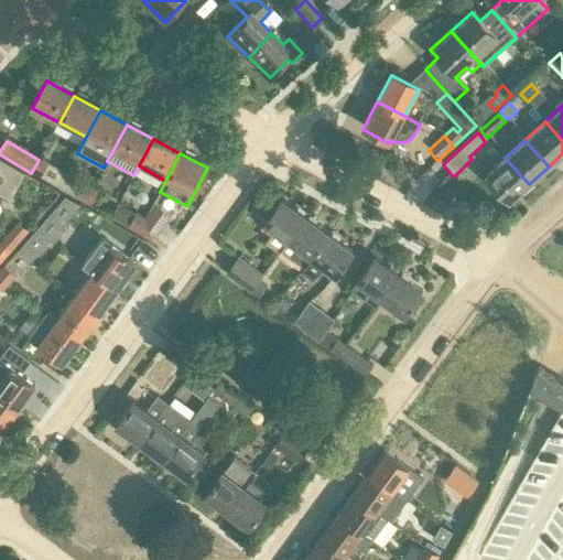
[(529,184),(505,158),(484,176),(508,203),(529,184)]
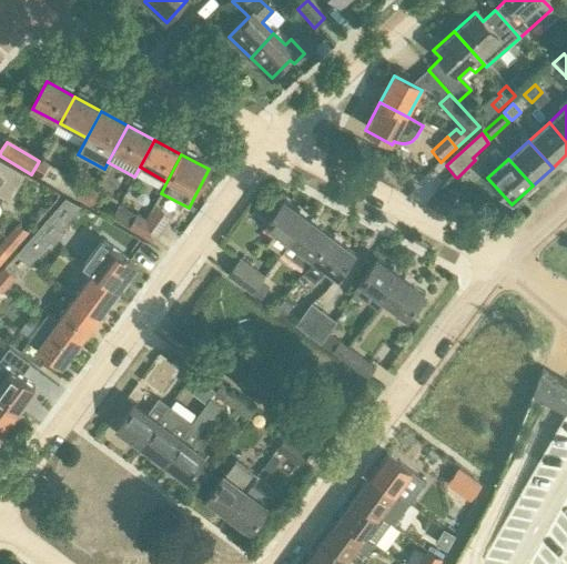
[(49,167),(39,161),(31,174),(41,180),(49,167)]
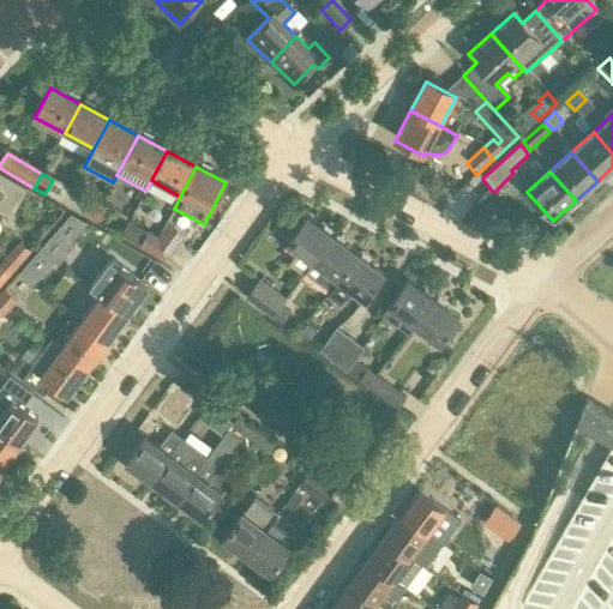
[(0,213),(10,219),(26,191),(0,175),(0,213)]
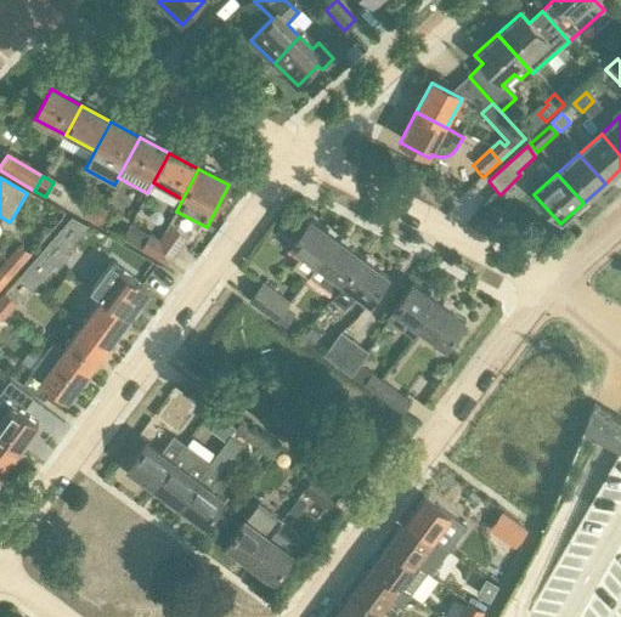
[(68,199),(65,207),(94,224),(101,210),(91,204),(88,209),(68,199)]
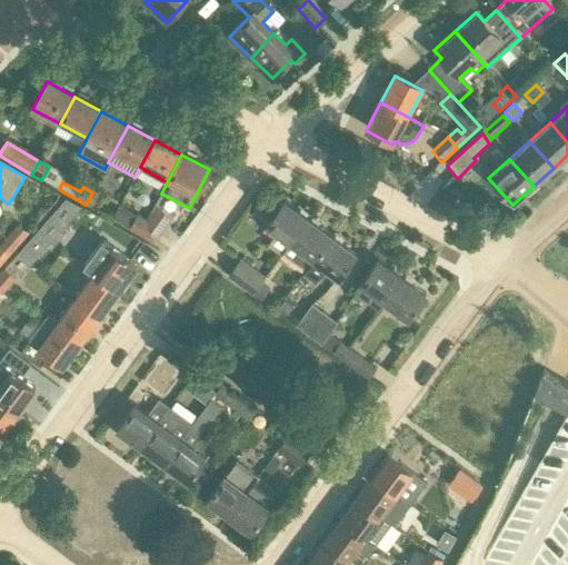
[(92,192),(86,205),(96,210),(102,198),(92,192)]
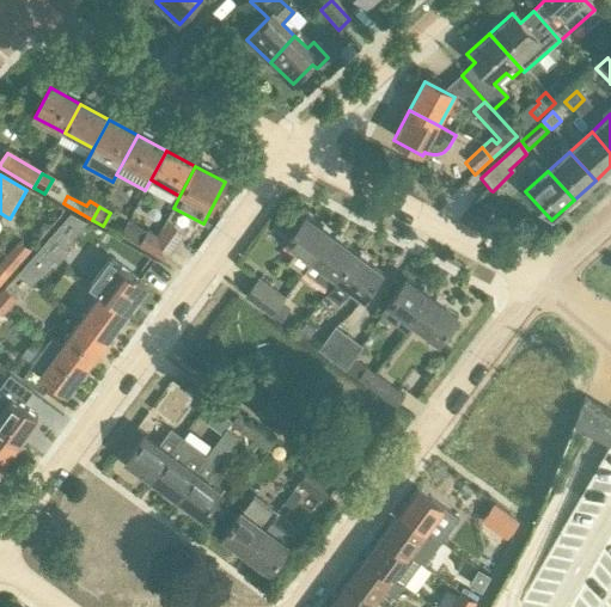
[(69,215),(53,235),(67,247),(86,225),(69,215)]
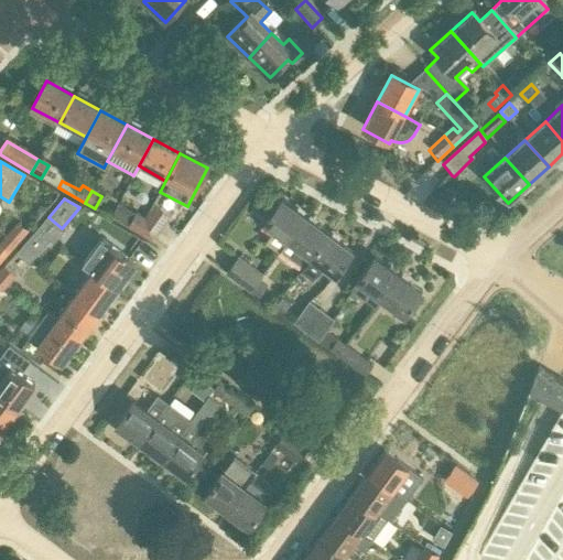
[(280,252),(304,219),(281,202),(262,226),(273,234),(266,244),(279,254),(280,252)]
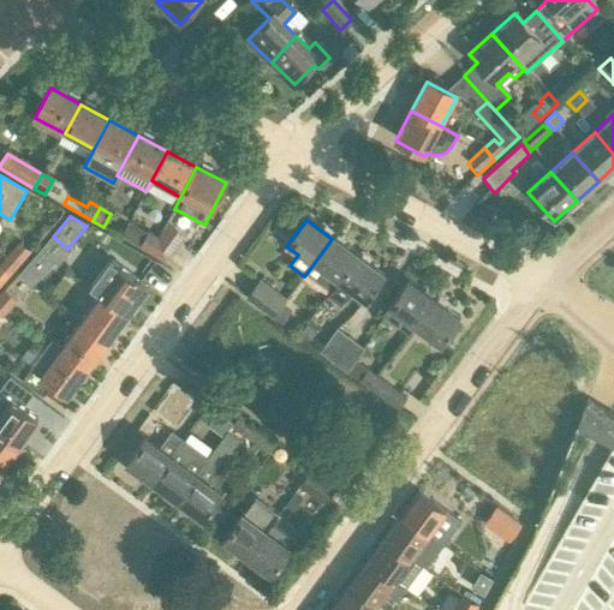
[(167,222),(158,240),(150,253),(167,263),(186,238),(167,222)]
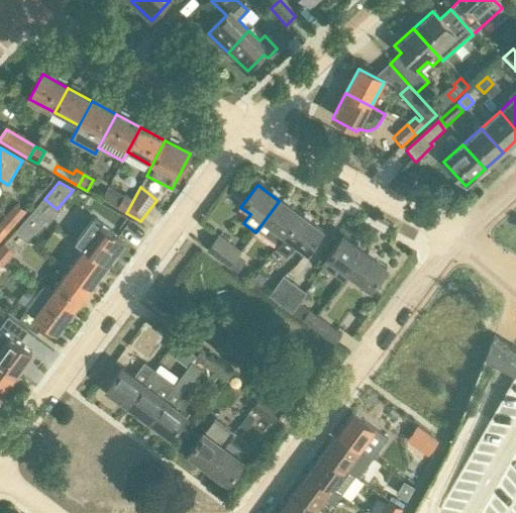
[(126,213),(132,202),(124,197),(108,188),(102,200),(126,213)]
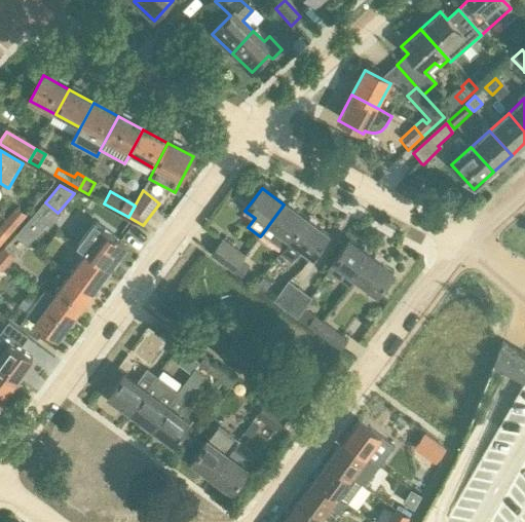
[(284,204),(261,235),(283,252),(305,220),(284,204)]
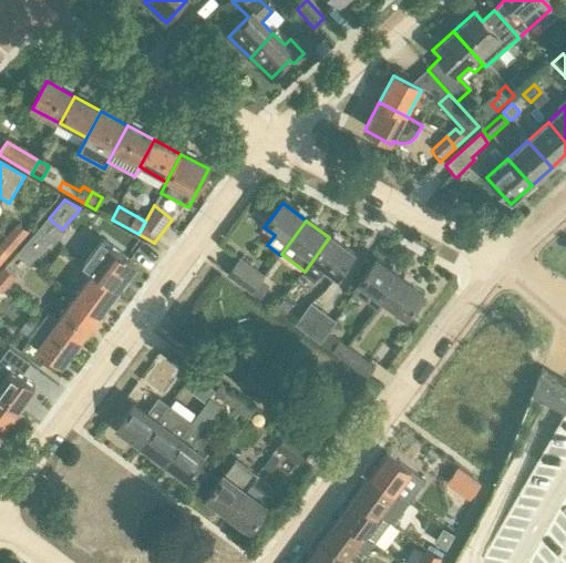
[(6,239),(14,247),(27,234),(17,226),(6,239)]
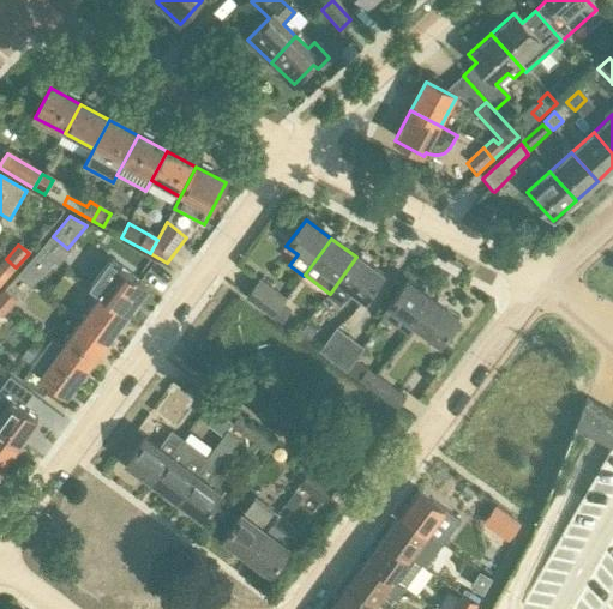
[(54,260),(40,249),(31,259),(44,271),(54,260)]
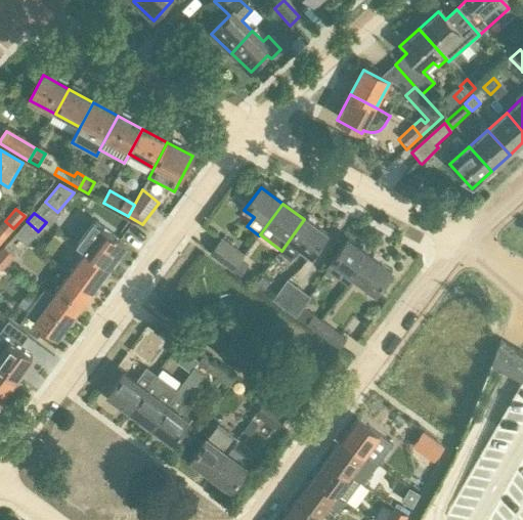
[(304,219),(281,251),(278,256),(290,264),(300,251),(310,258),(327,235),(304,219)]
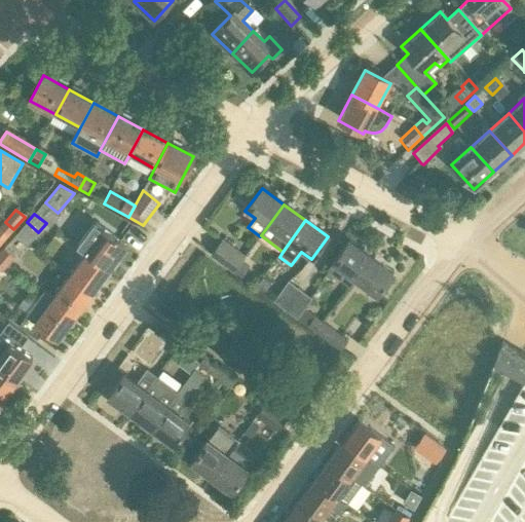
[(0,246),(13,229),(5,222),(0,227),(0,246)]
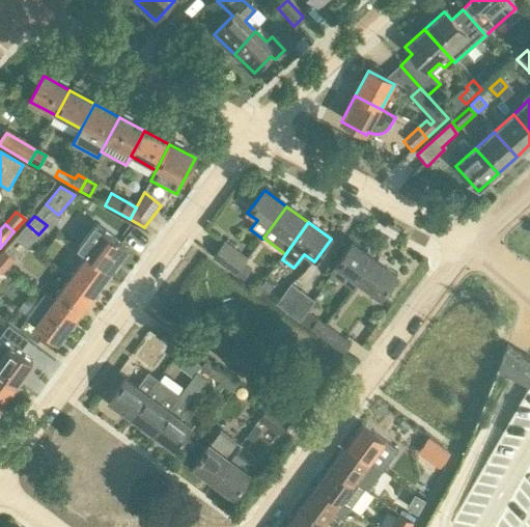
[(109,274),(127,250),(104,233),(94,227),(78,250),(86,256),(109,274)]
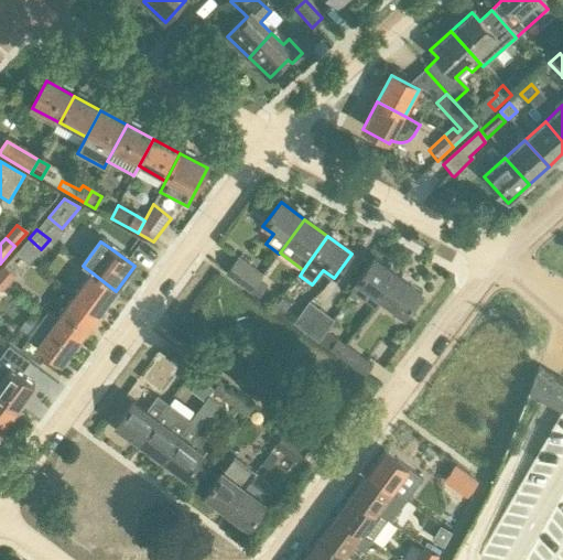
[(379,301),(397,277),(374,259),(355,284),(356,284),(350,291),(375,309),(379,302),(379,301)]
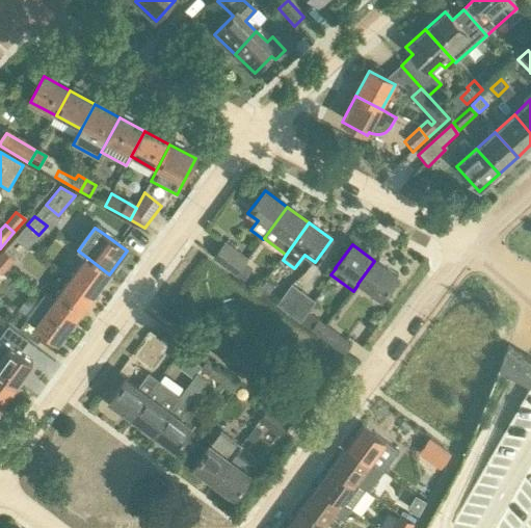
[(244,267),(248,262),(224,245),(213,261),(237,278),(244,267)]
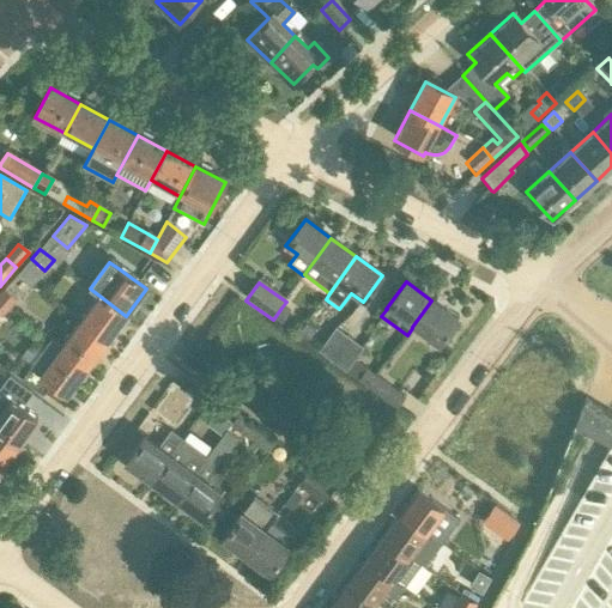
[(0,302),(10,310),(17,302),(4,291),(0,295),(0,302)]
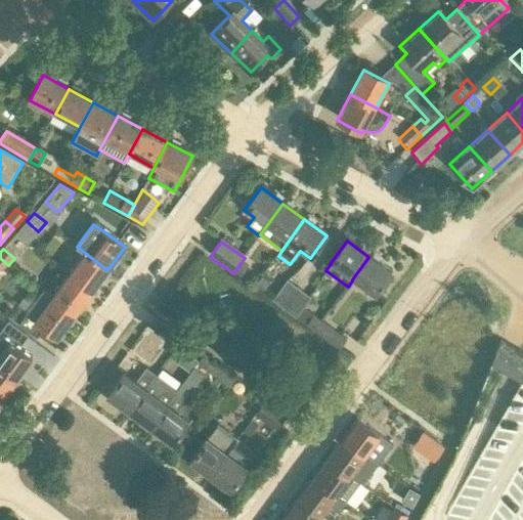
[(91,293),(107,270),(85,253),(69,276),(91,293)]
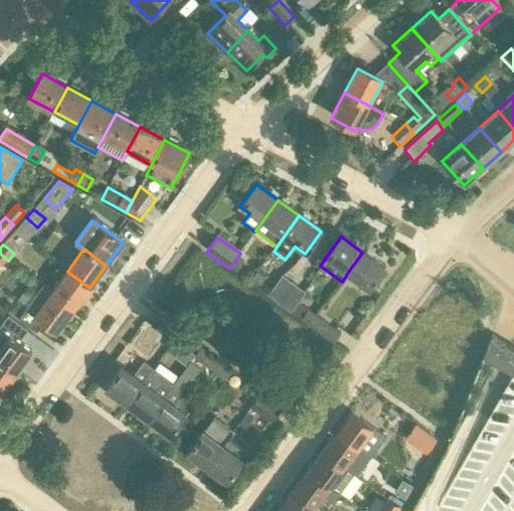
[(384,270),(362,252),(346,275),(346,276),(368,291),(384,270)]
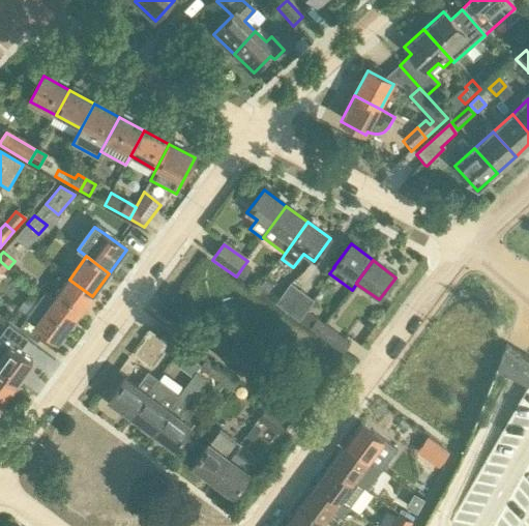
[(0,282),(9,271),(0,262),(0,282)]
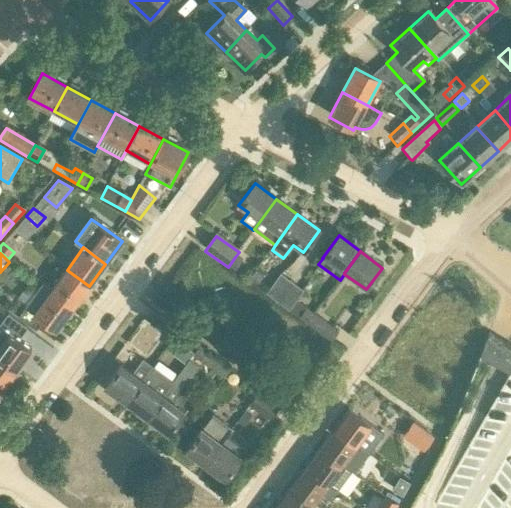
[(234,272),(242,262),(235,257),(228,267),(234,272)]
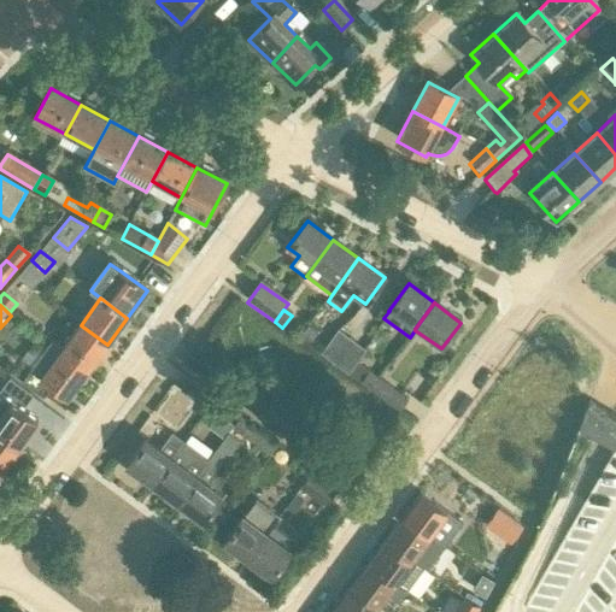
[(87,371),(107,345),(81,325),(62,351),(62,352),(87,371)]
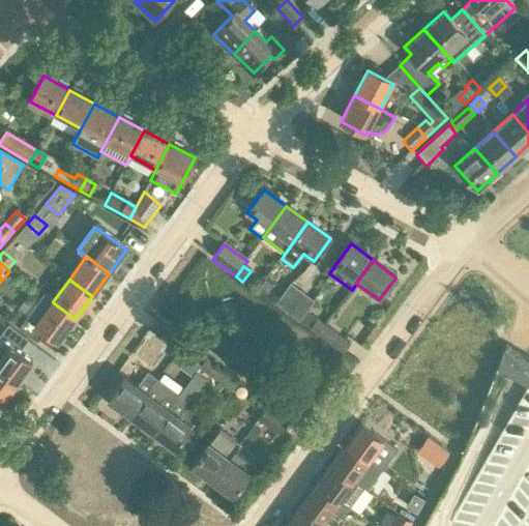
[(265,298),(272,288),(264,283),(257,292),(265,298)]
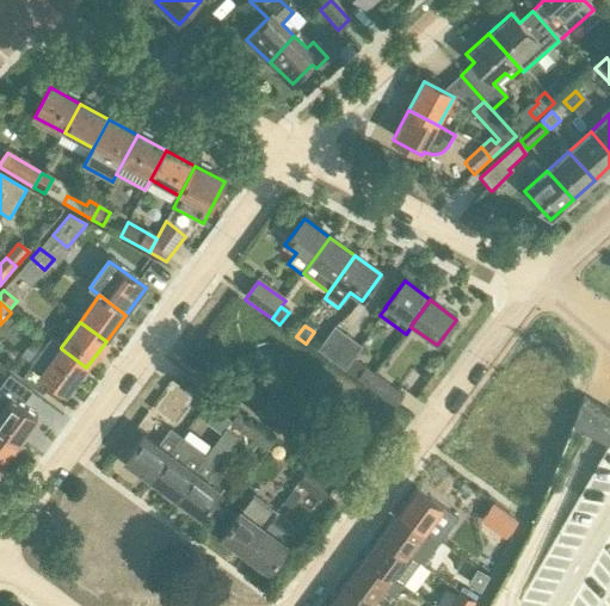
[(331,362),(347,339),(334,329),(318,352),(331,362)]
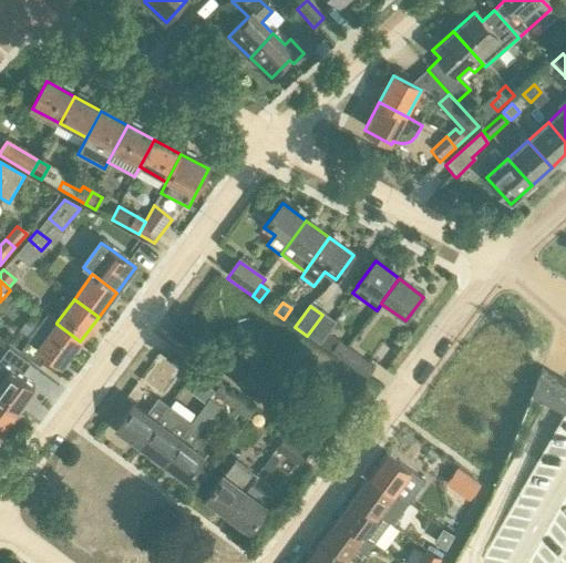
[(320,346),(336,325),(322,315),(307,336),(320,346)]
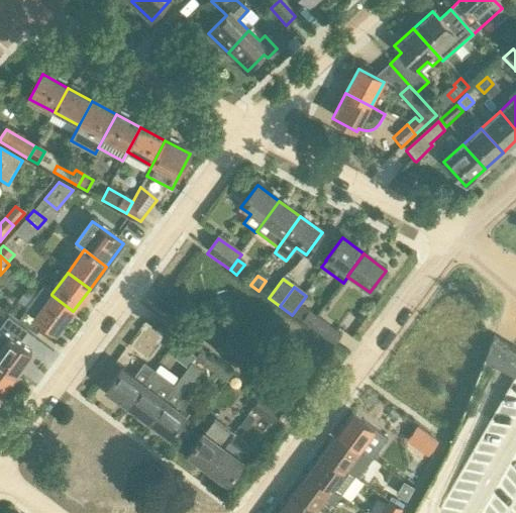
[(57,334),(73,311),(52,295),(52,294),(42,288),(18,322),(35,334),(43,324),(57,334)]
